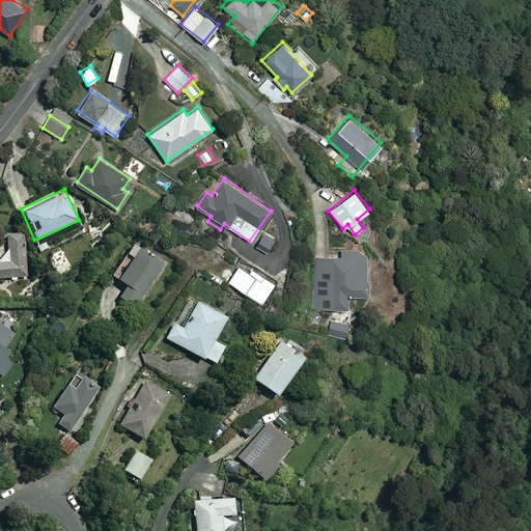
[(191,223),(174,217),(170,228),(187,233),(191,223)]
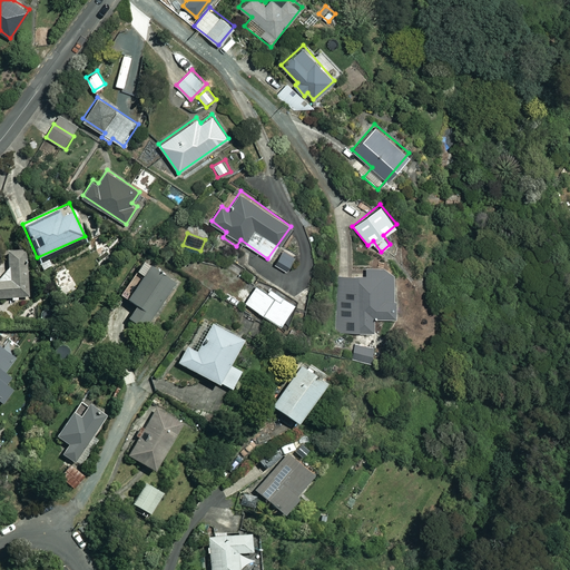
[(297,254),(285,246),(273,266),(285,274),(297,254)]
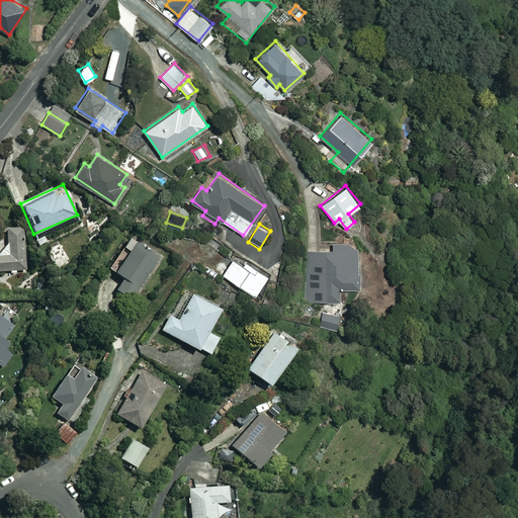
[(22,226),(5,227),(6,238),(0,238),(0,270),(25,268),(22,226)]
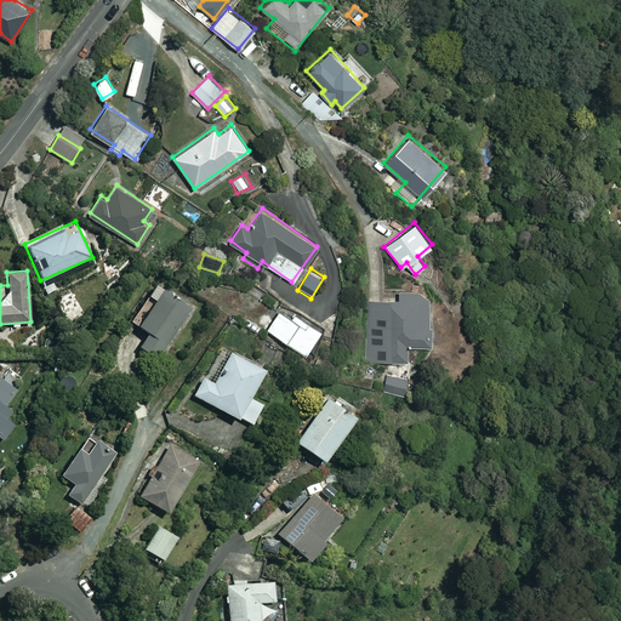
[(161,288),(137,324),(147,330),(137,343),(155,355),(189,306),(161,288)]
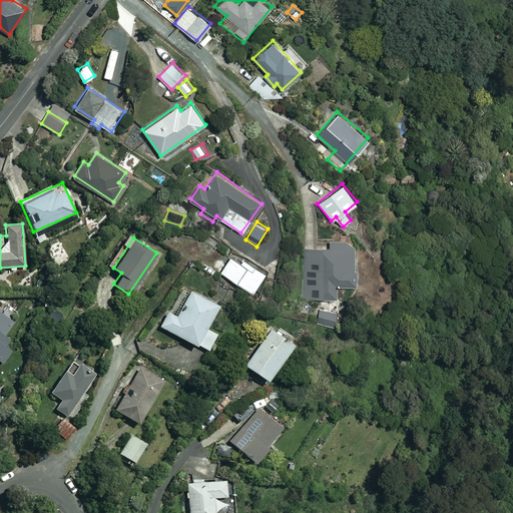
[(354,238),(330,239),(330,247),(303,248),(305,299),(337,298),(336,286),(355,285),(354,238)]
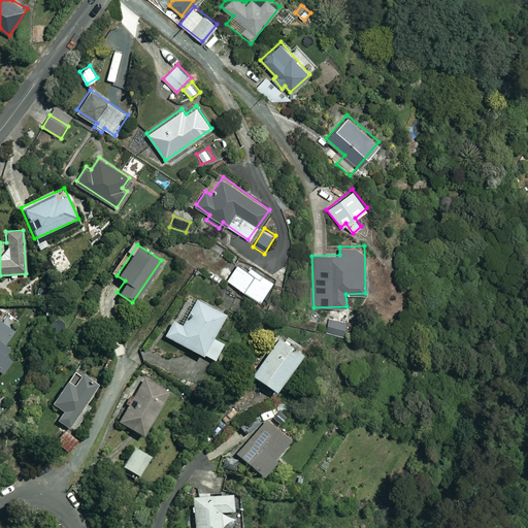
[(248,269),(237,263),(227,279),(262,300),(274,278),(251,265),(248,269)]
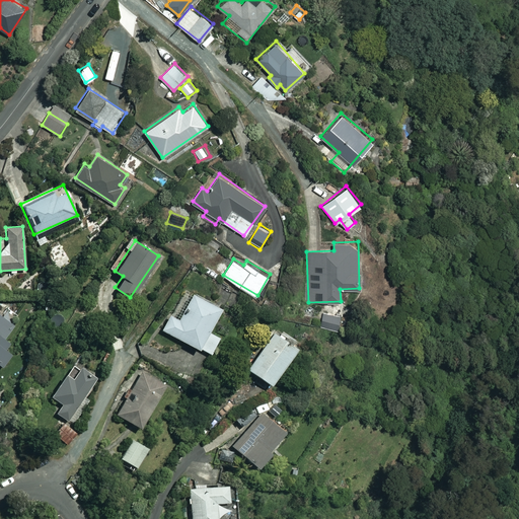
[(219,307),(192,294),(179,319),(168,314),(160,329),(210,354),(219,338),(207,331),(219,307)]
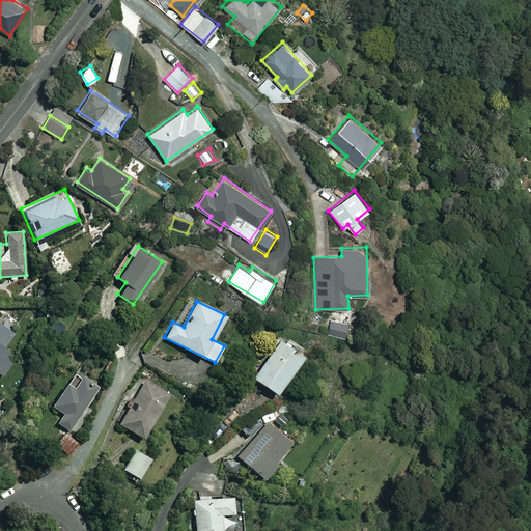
[(356,325),(331,320),(328,334),(354,339),(356,325)]
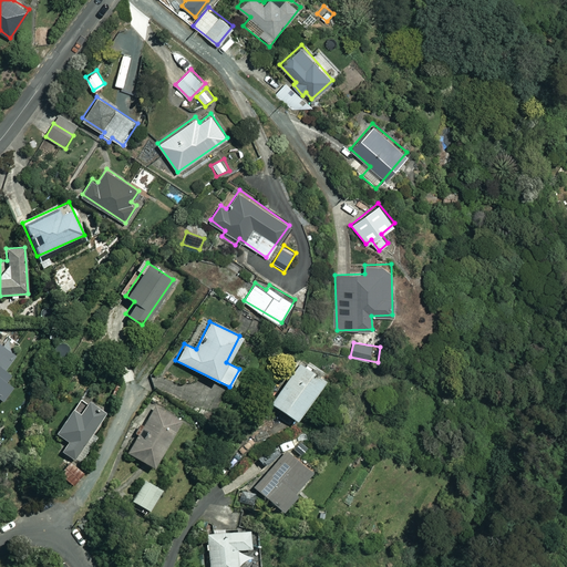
[(0,373),(14,357),(0,344),(0,373)]
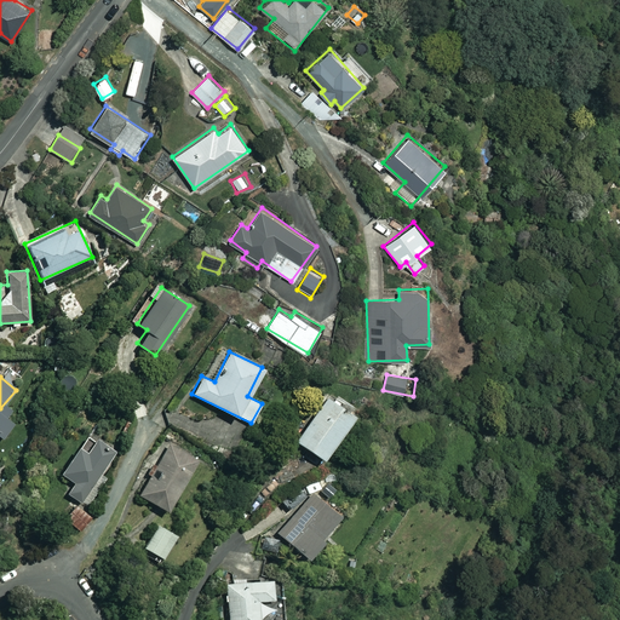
[(352,417),(326,399),(296,441),(322,459),(352,417)]
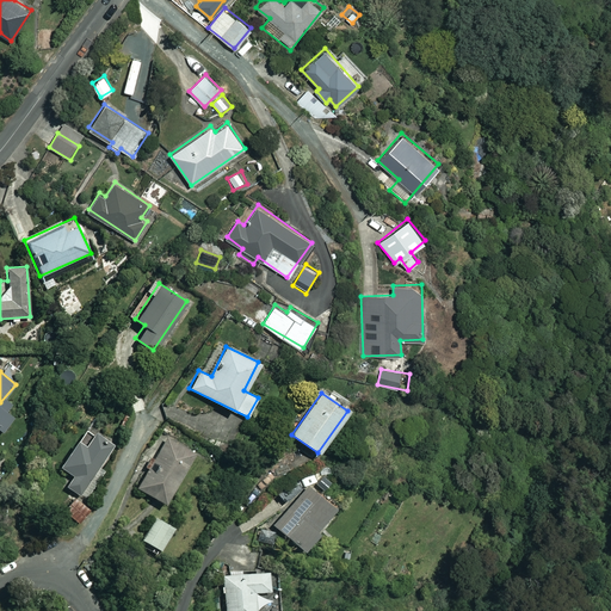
[(242,420),(229,414),(228,419),(210,411),(204,421),(183,411),(176,427),(228,451),(242,420)]
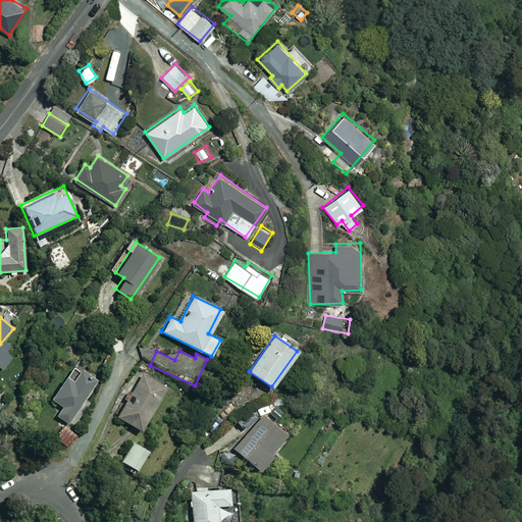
[(97,380),(72,364),(50,398),(62,406),(56,415),(68,423),(97,380)]
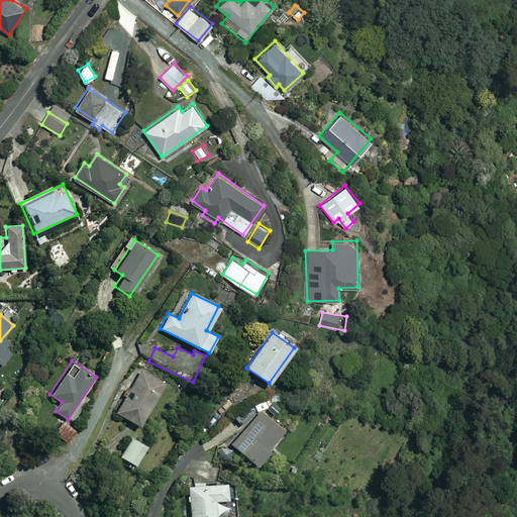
[(164,383),(140,370),(116,412),(138,425),(164,383)]
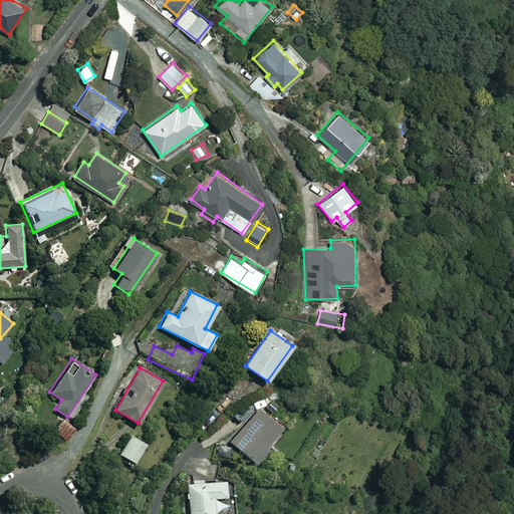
[(273,394),(264,398),(268,408),(278,404),(273,394)]
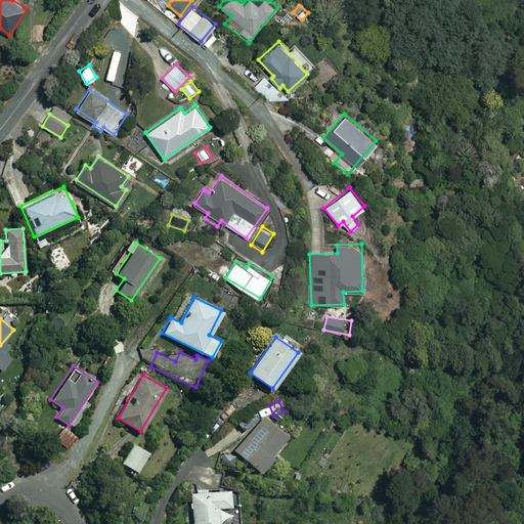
[(287,437),(262,416),(232,450),(258,472),(287,437)]
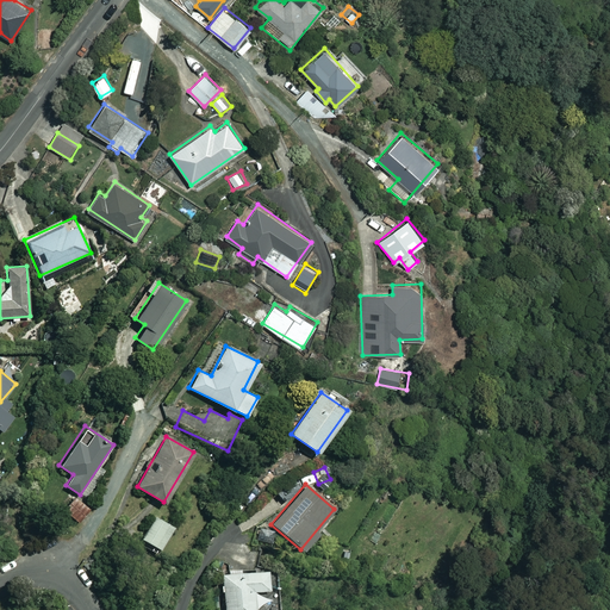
[(88,508),(74,496),(63,509),(76,521),(88,508)]
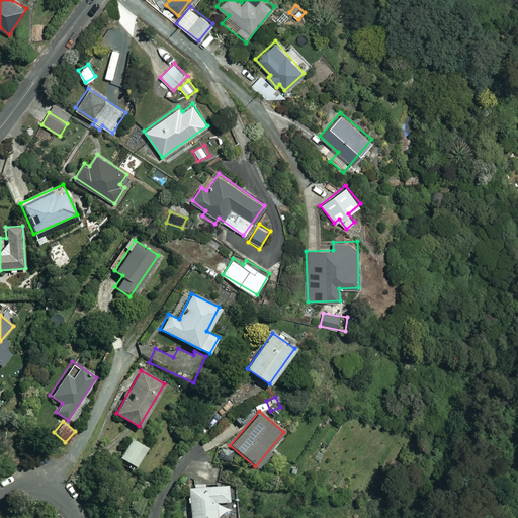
[(145,446),(131,438),(119,456),(134,465),(145,446)]
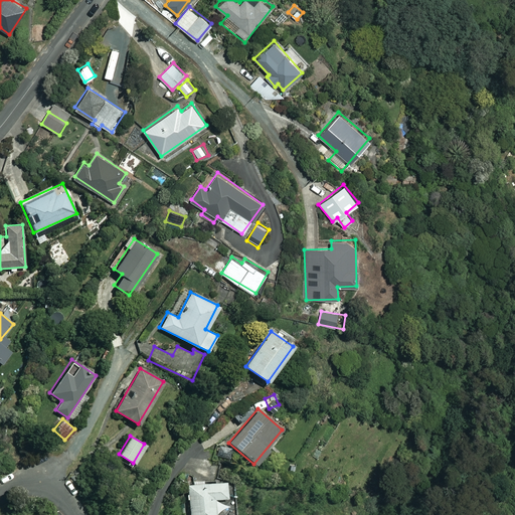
[(188,495),(184,495),(185,500),(188,500),(189,514),(213,514),(212,498),(225,497),(224,481),(187,484),(188,495)]
